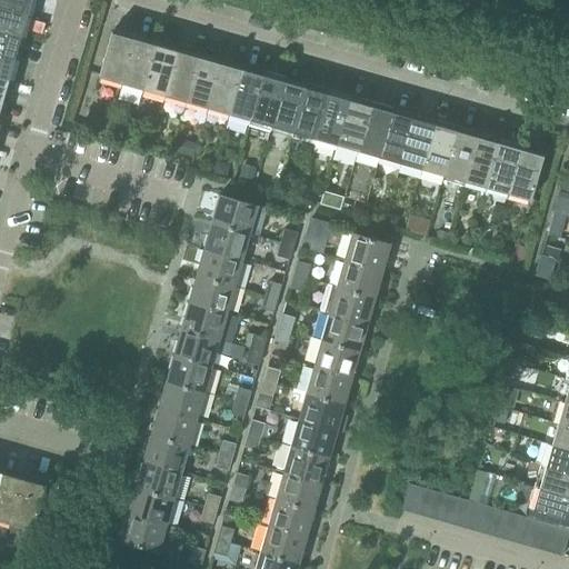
[(0,0),(0,7),(28,16),(31,0),(0,0)]
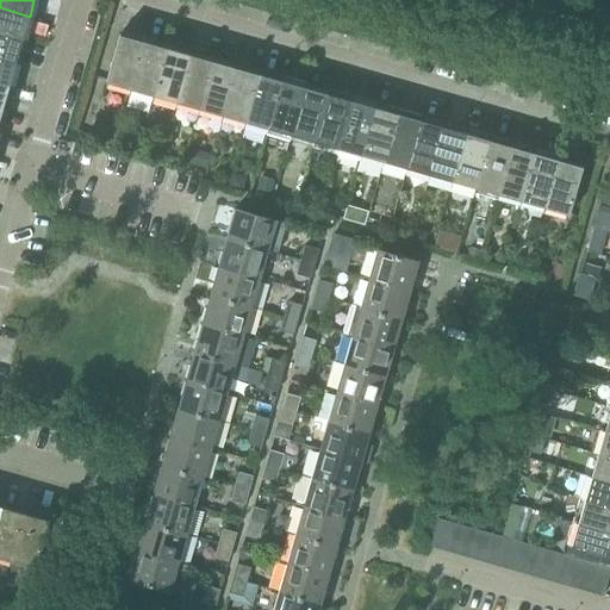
[(0,7),(0,32),(23,39),(30,17),(0,7)]
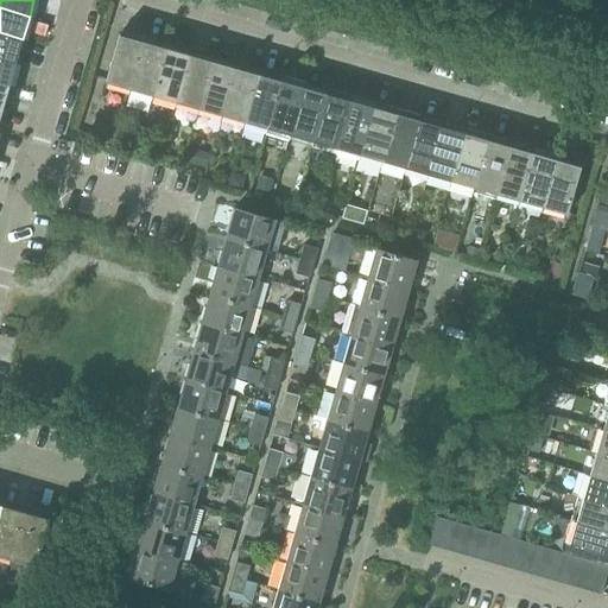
[(0,32),(0,57),(16,62),(23,39),(0,32)]
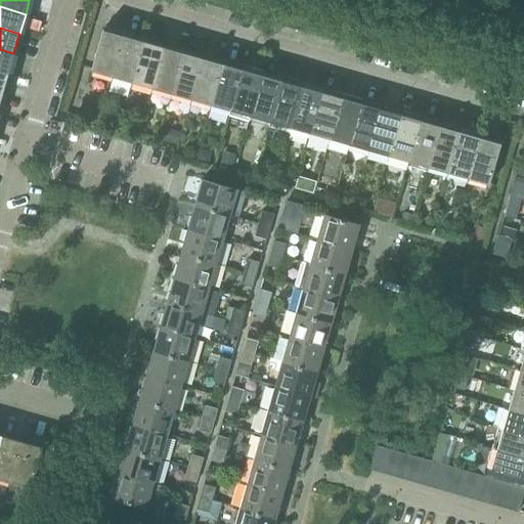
[(92,70),(114,76),(125,35),(103,29),(92,70)]
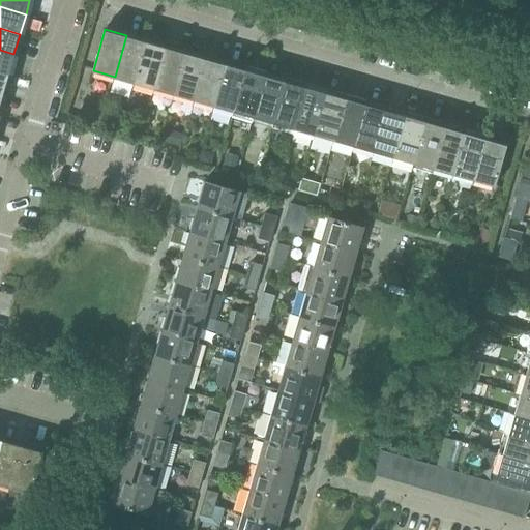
[(115,77),(135,83),(146,41),(126,35),(115,77)]
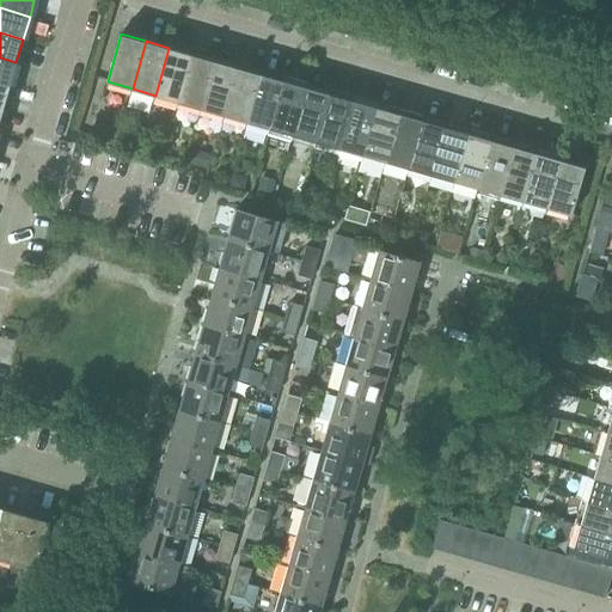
[(155,96),(178,102),(193,54),(169,48),(155,96)]
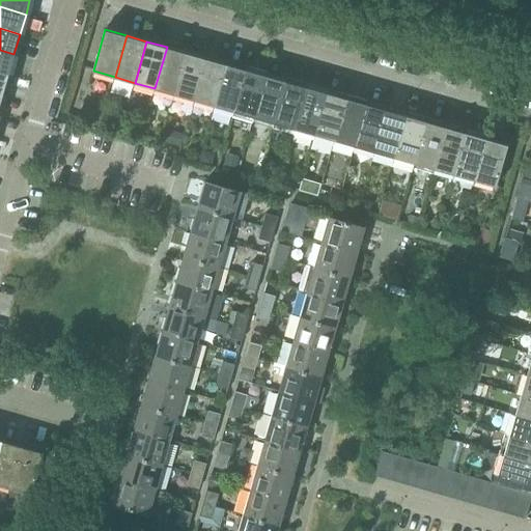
[(155,88),(174,94),(187,53),(167,47),(155,88)]
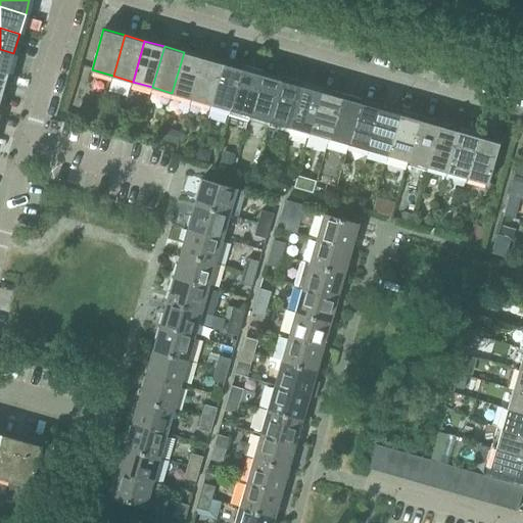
[(0,49),(0,70),(8,73),(13,53),(0,49)]
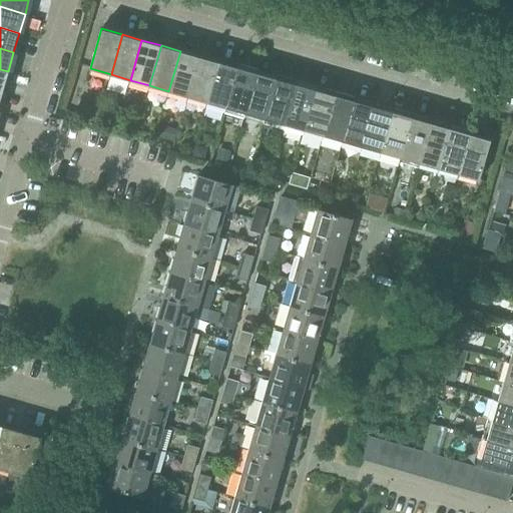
[(168,91),(188,96),(199,56),(180,51),(168,91)]
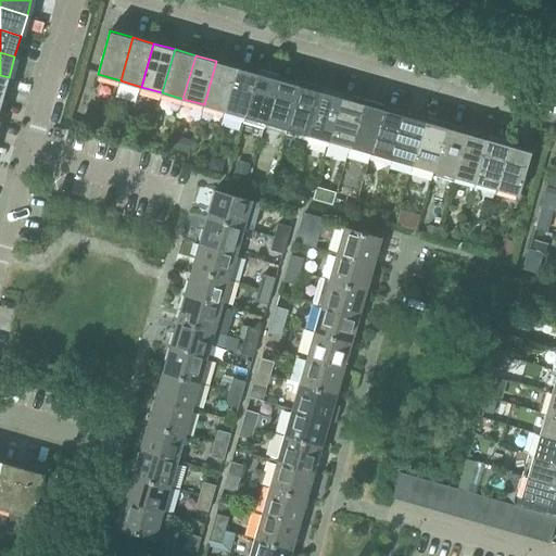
[(204,104),(225,111),(237,67),(216,61),(204,104)]
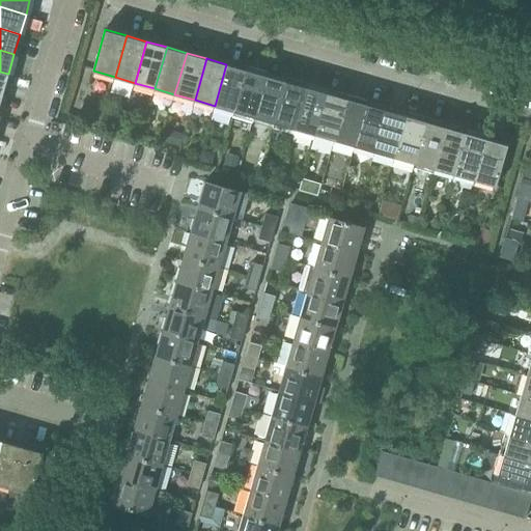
[(215,106),(234,111),(246,70),(226,64),(215,106)]
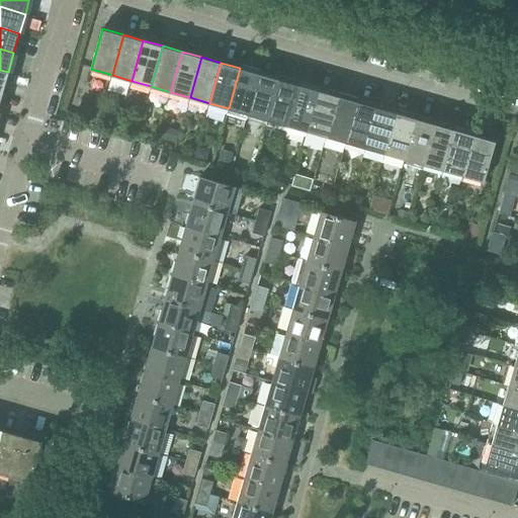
[(229,108),(248,114),(260,74),(240,68),(229,108)]
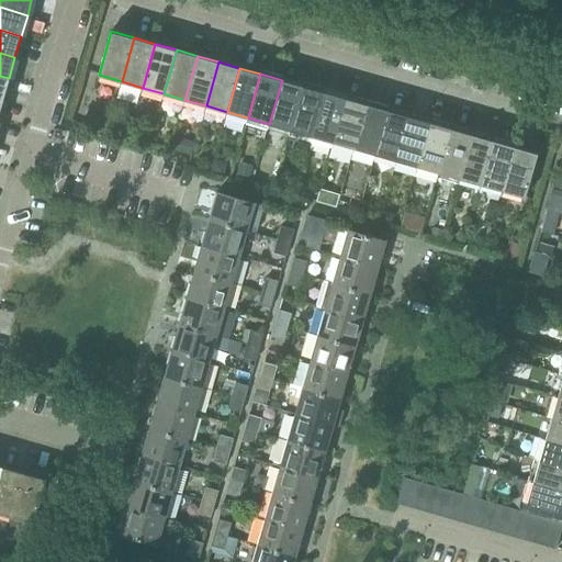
[(269,124),(290,130),(303,86),(282,80),(269,124)]
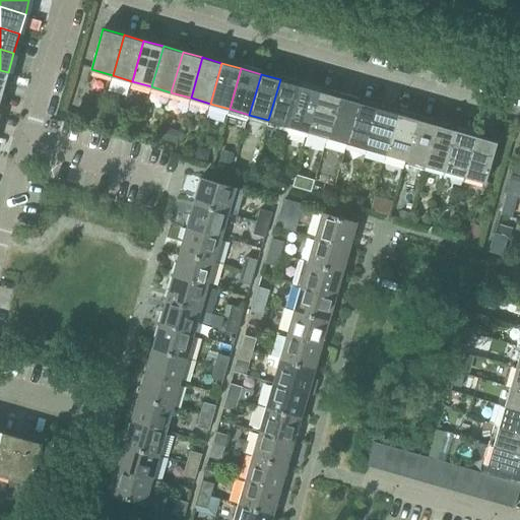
[(268,120),(288,126),(300,85),(280,79),(268,120)]
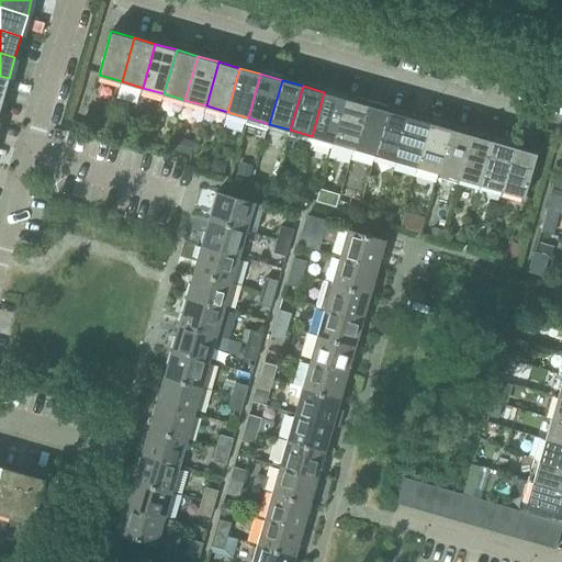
[(312,136),(333,142),(345,98),(324,92),(312,136)]
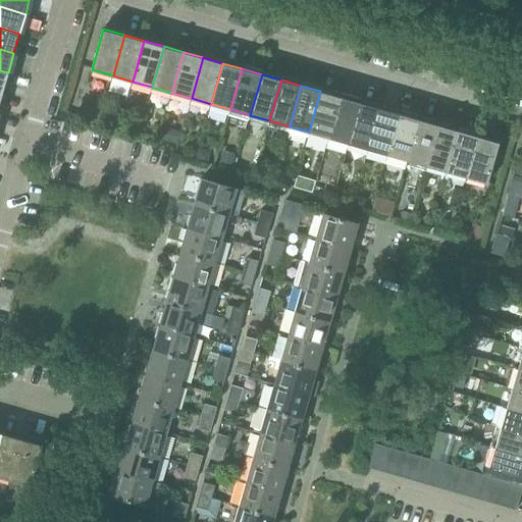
[(309,132),(328,138),(341,97),(320,91),(309,132)]
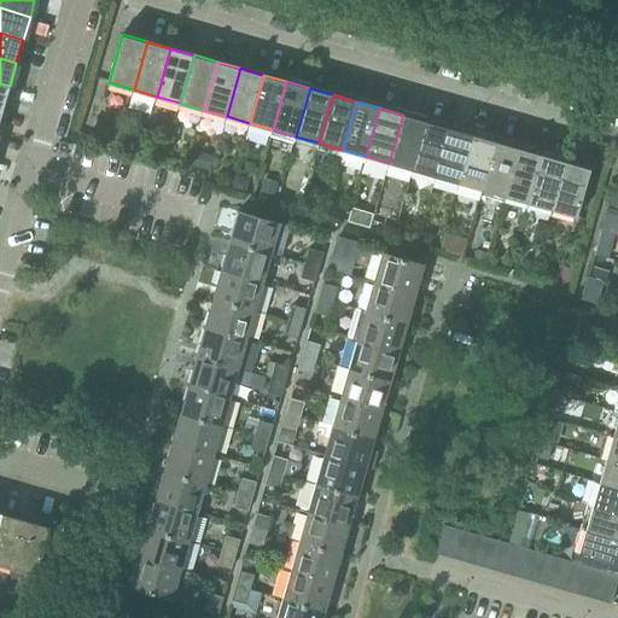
[(389,163),(412,169),(426,121),(403,115),(389,163)]
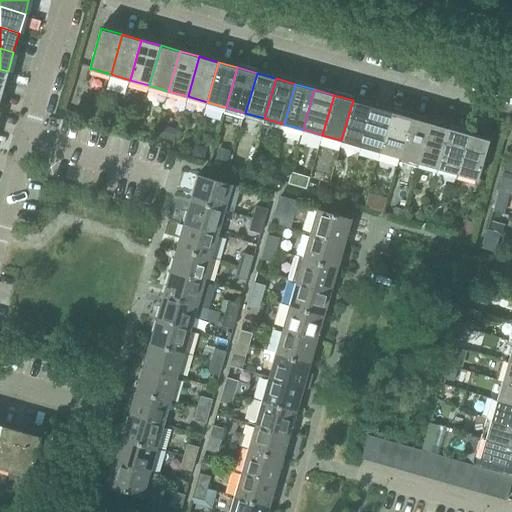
[(341,140),(361,146),(372,106),(353,100),(341,140)]
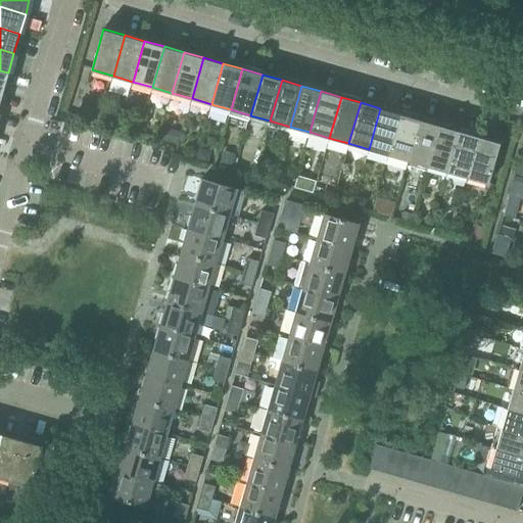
[(369,149),(388,154),(399,113),(380,108),(369,149)]
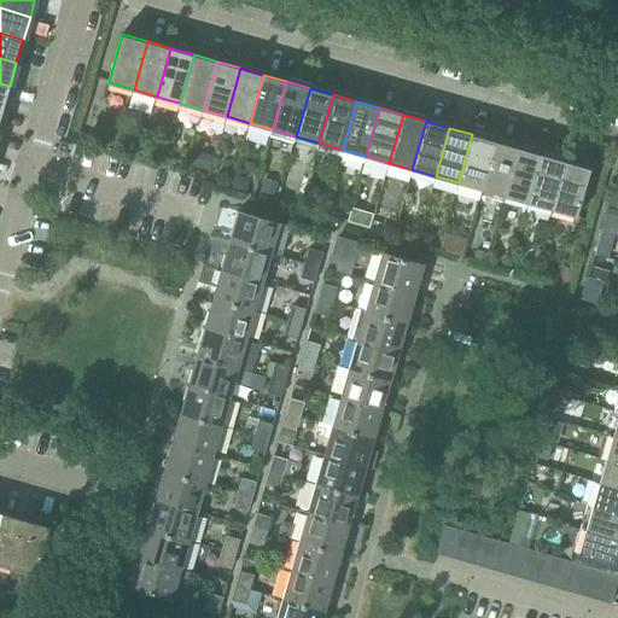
[(459,182),(482,190),(496,141),(472,134),(459,182)]
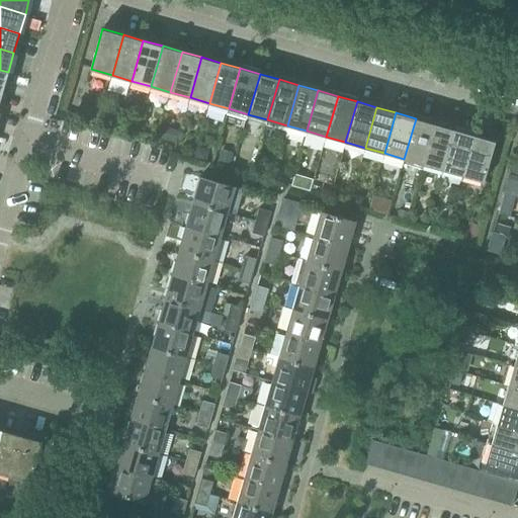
[(404,159),(423,164),(435,123),(416,118),(404,159)]
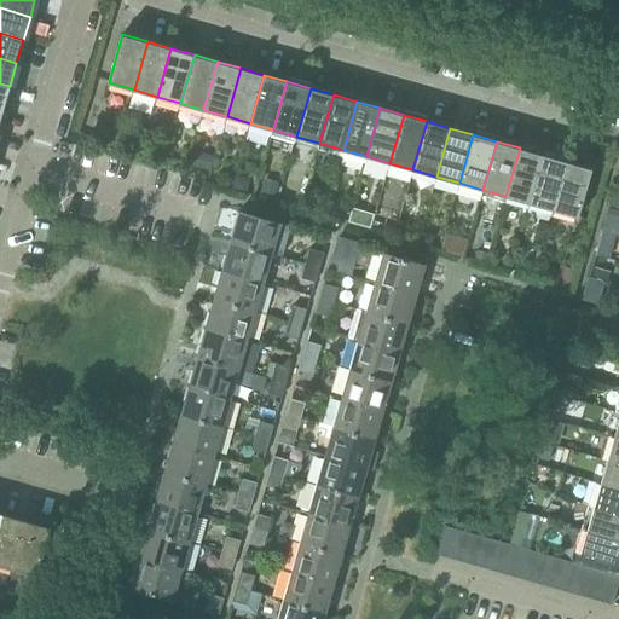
[(163,156),(166,148),(156,145),(154,154),(163,156)]
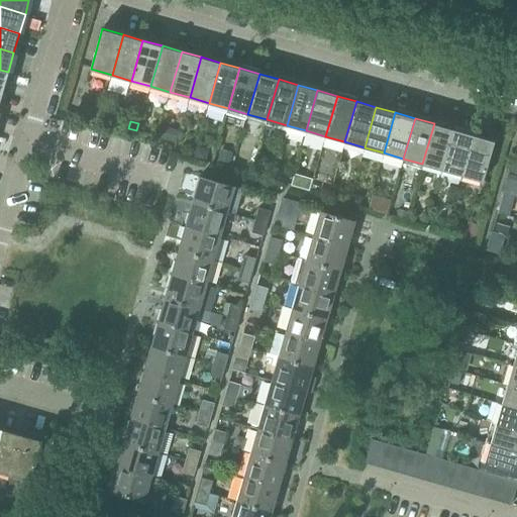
[(422,164),(442,170),(453,129),(434,123),(422,164)]
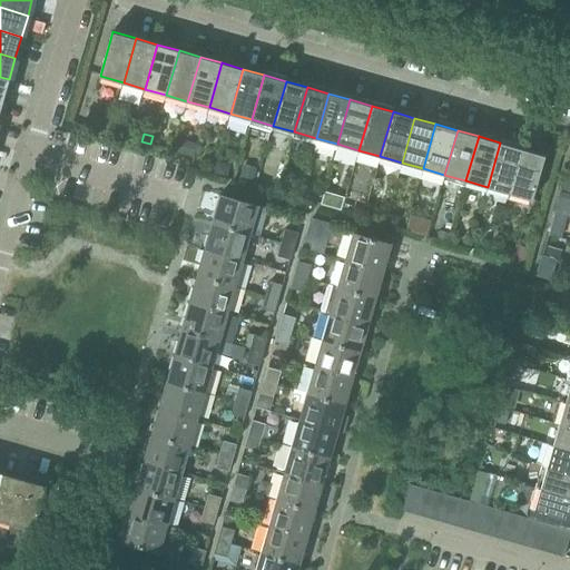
[(193,156),(196,143),(178,138),(174,150),(193,156)]
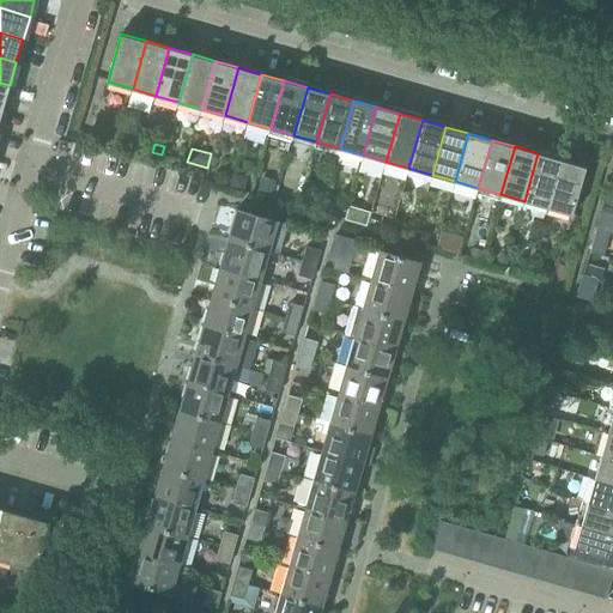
[(525,201),(547,207),(560,159),(538,153),(525,201)]
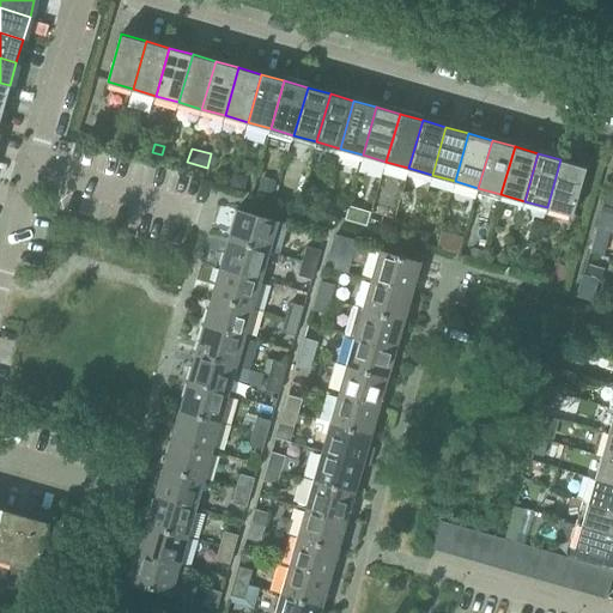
[(560,159),(547,207),(572,214),(586,167),(560,159)]
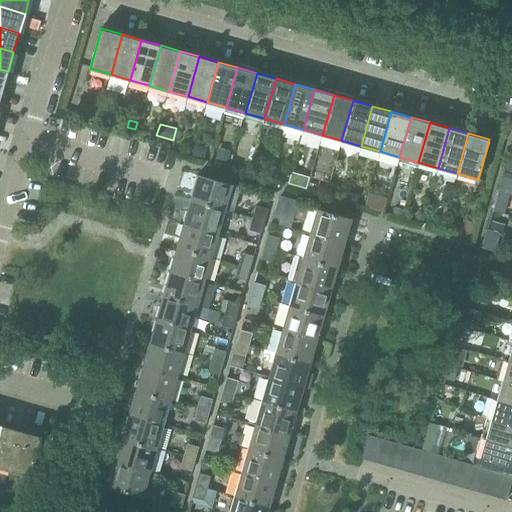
[(198,134),(192,155),(206,159),(212,138),(198,134)]
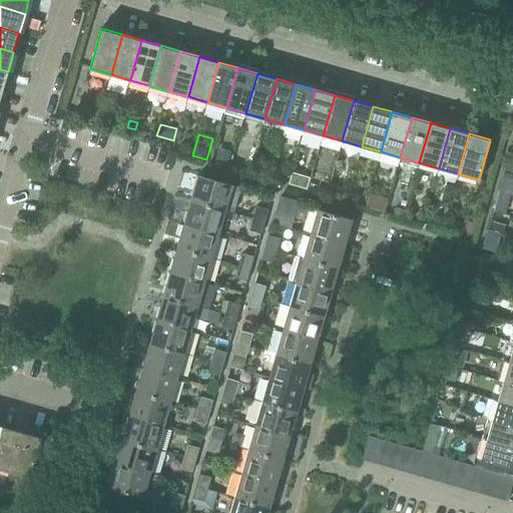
[(219,151),(216,162),(226,165),(229,154),(219,151)]
